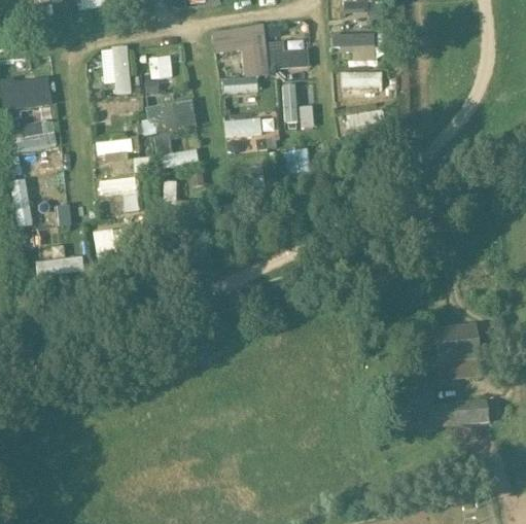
[(369,11),(369,0),(342,0),(343,10),(369,11)]
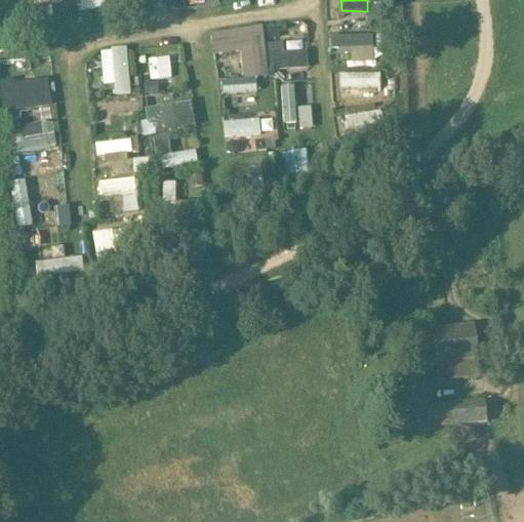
[(368,0),(369,11),(345,13),(346,23),(379,21),(377,0),(368,0)]
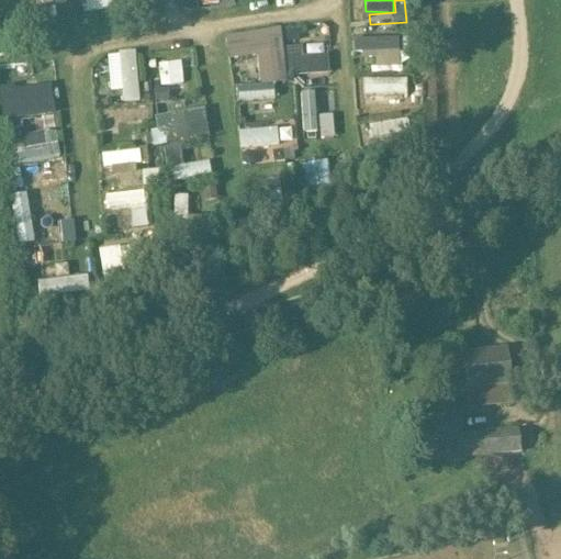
[(238,98),(275,94),(272,80),(287,79),(281,28),(226,33),(229,57),(257,55),(260,82),(237,85),(238,98)]
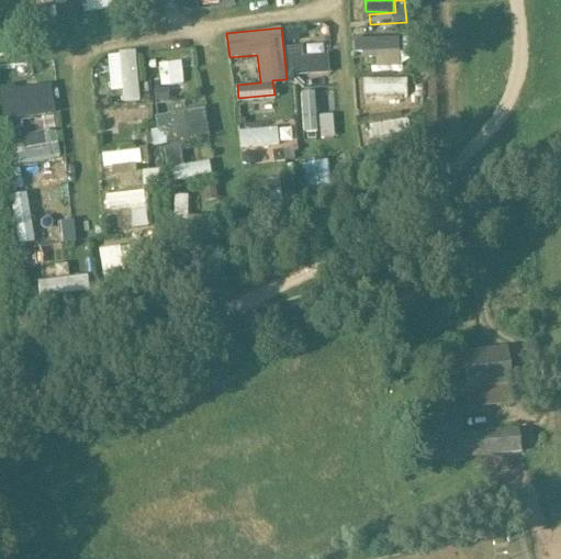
[(401,67),(400,34),(357,36),(358,69),(401,67)]
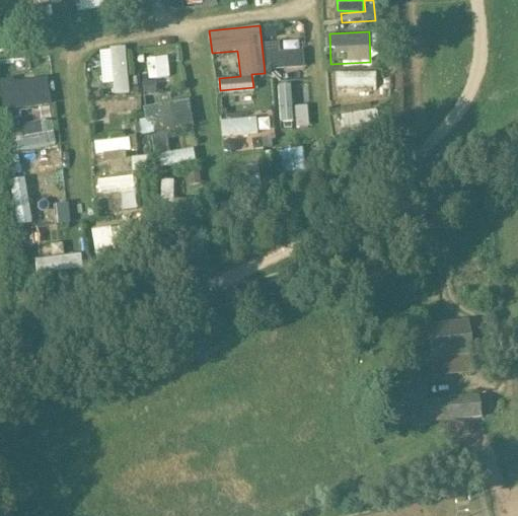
[(303,48),(280,49),(280,40),(264,41),(266,67),(304,65),(303,48)]
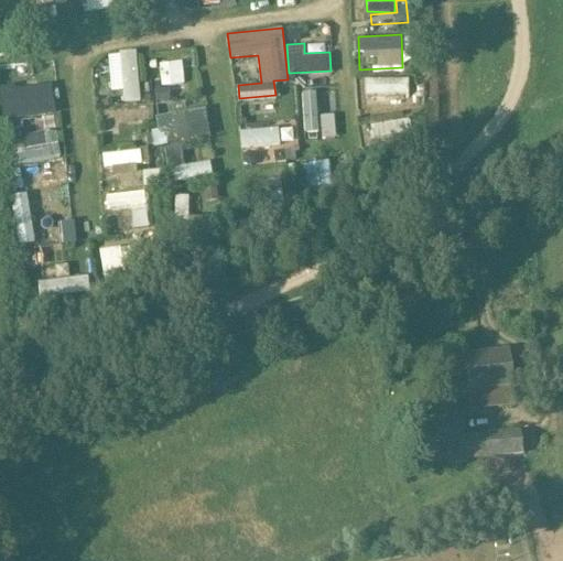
[(137,51),(112,52),(115,99),(139,98),(137,51)]
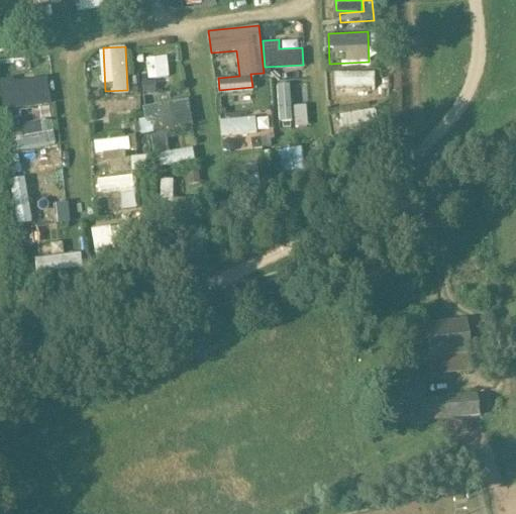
[(374,97),(374,71),(334,71),(334,86),(352,86),(352,97),(374,97)]
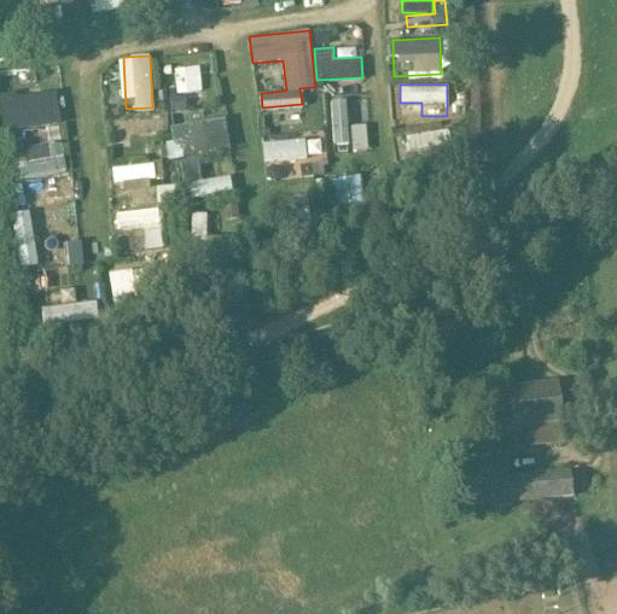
[(303,107),(275,109),(275,124),(321,122),(319,89),(302,91),(303,107)]
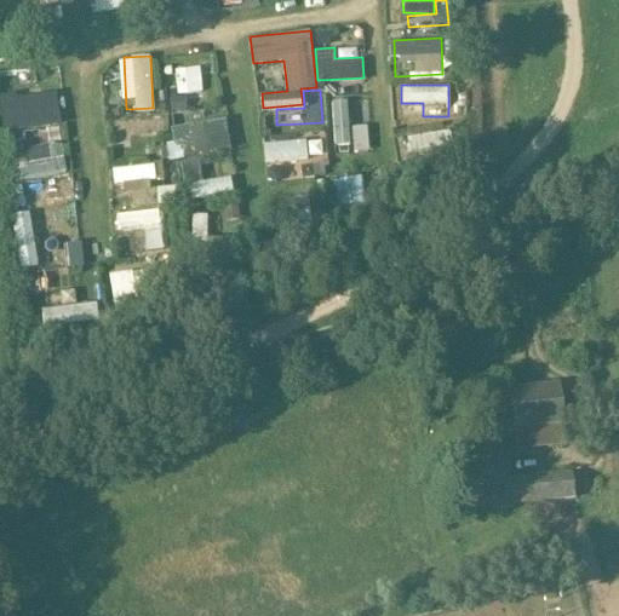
[(57,92),(11,96),(13,126),(59,122),(57,92)]
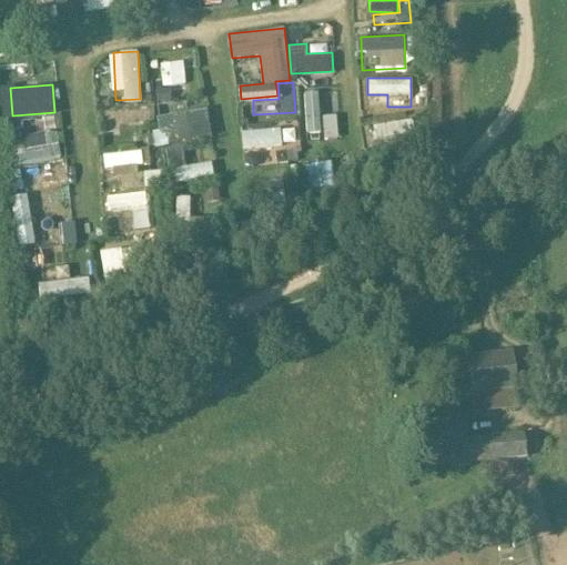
[(154,104),(153,91),(141,92),(142,101),(129,102),(129,107),(154,104)]
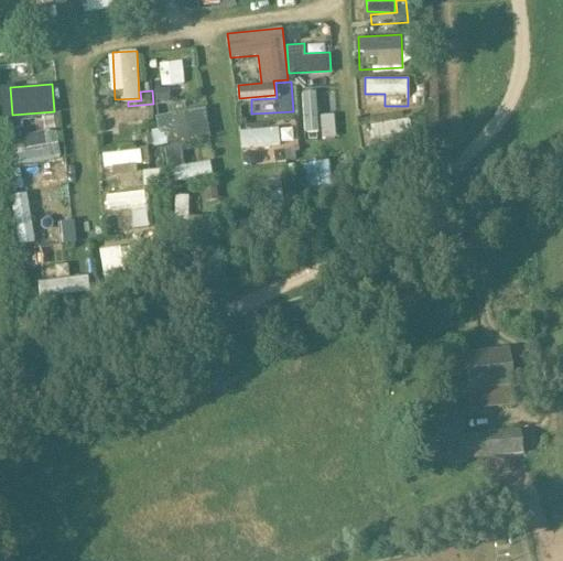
[(103,120),(151,118),(151,105),(103,107),(103,120)]
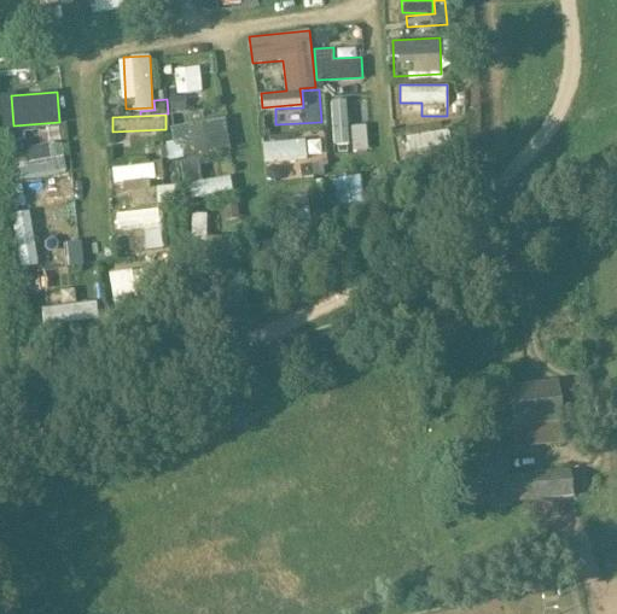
[(225,118),(186,126),(188,136),(175,139),(179,156),(230,146),(225,118)]
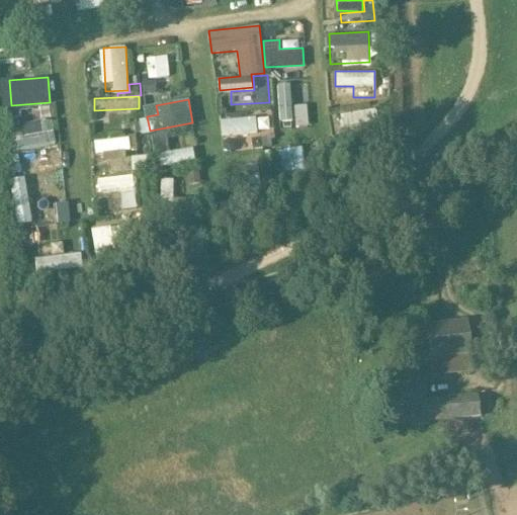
[(375,107),(340,113),(342,124),(377,118),(375,107)]
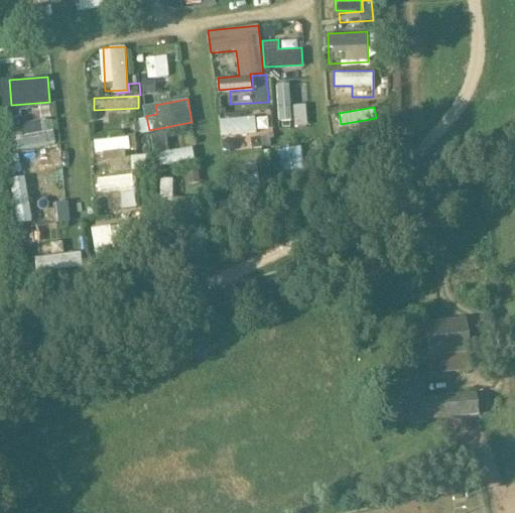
[(268,116),(220,119),(221,132),(268,129),(268,116)]
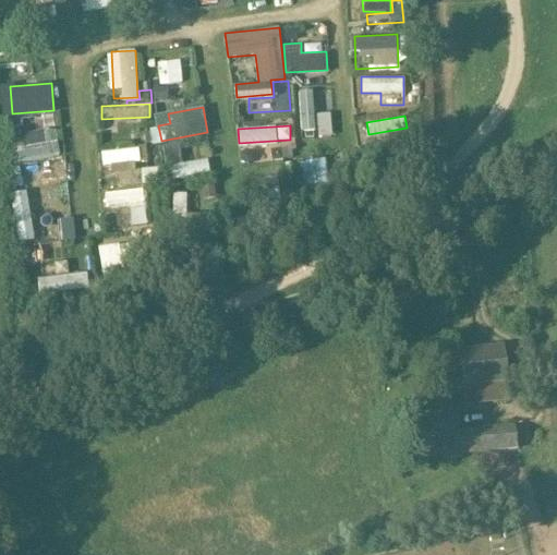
[(59,128),(13,131),(15,158),(60,155),(59,128)]
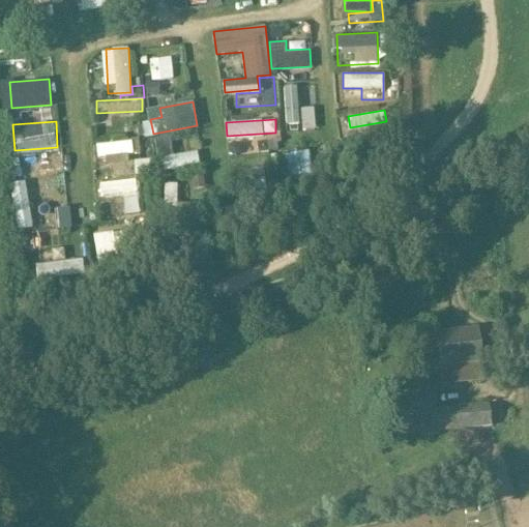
[(198,151),(172,152),(171,135),(157,136),(159,167),(199,165),(198,151)]
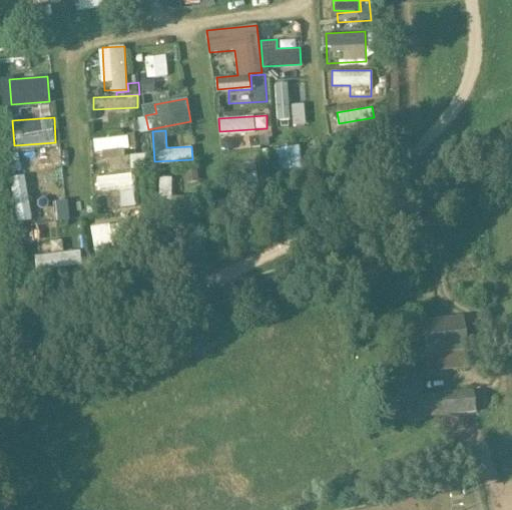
[(95,151),(128,146),(126,134),(93,139),(95,151)]
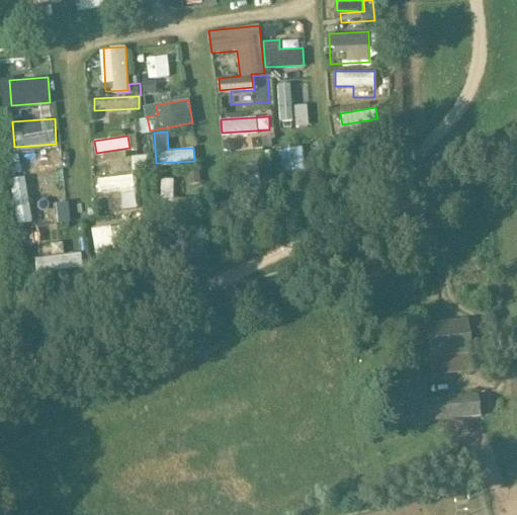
[(300,145),(277,149),(281,171),(305,167),(300,145)]
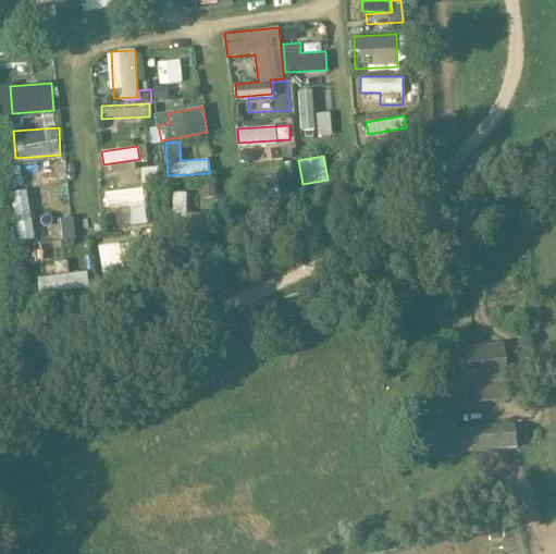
[(12,169),(14,200),(66,197),(65,176),(41,177),(41,167),(12,169)]
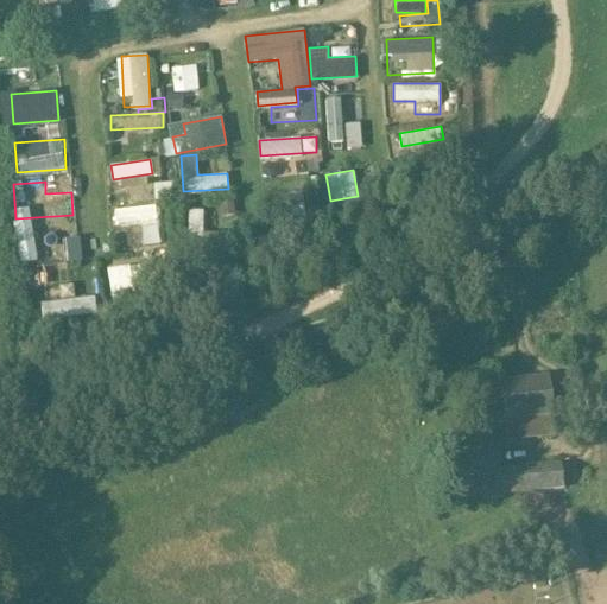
[(156,196),(174,195),(172,182),(155,183),(156,196)]
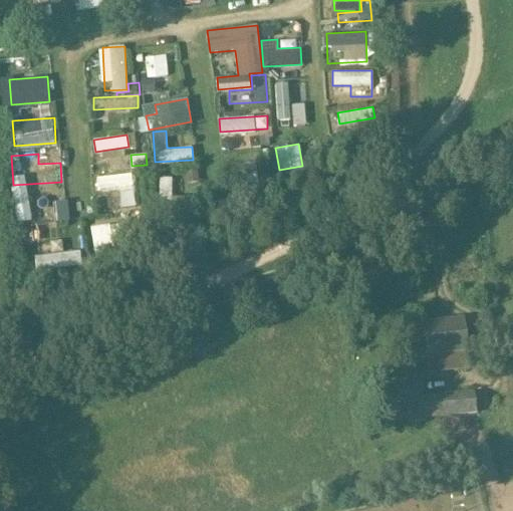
[(239,185),(258,183),(255,161),(237,163),(239,185)]
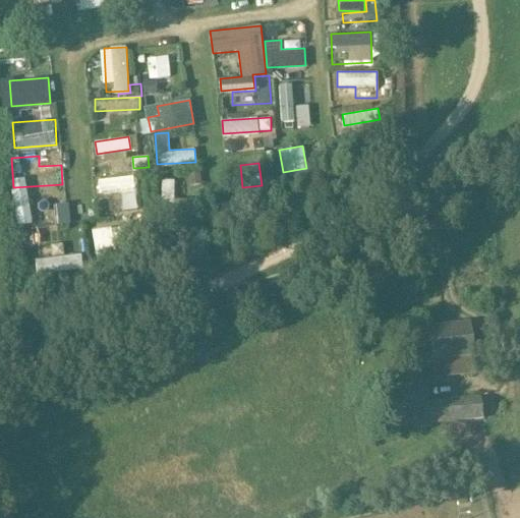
[(120,191),(121,209),(136,208),(134,175),(97,177),(98,192),(120,191)]
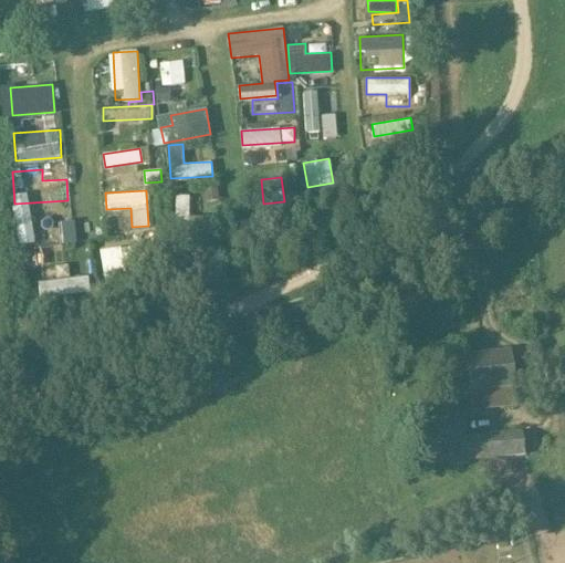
[(175,196),(176,214),(189,214),(189,195),(175,196)]
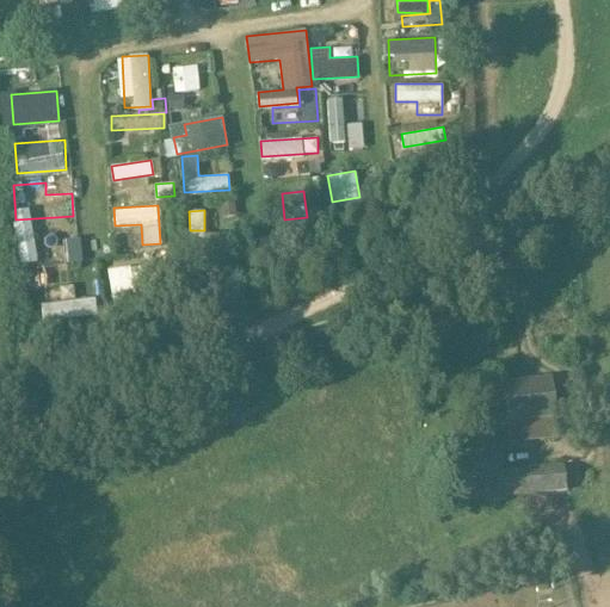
[(54,262),(53,235),(20,236),(23,264),(54,262)]
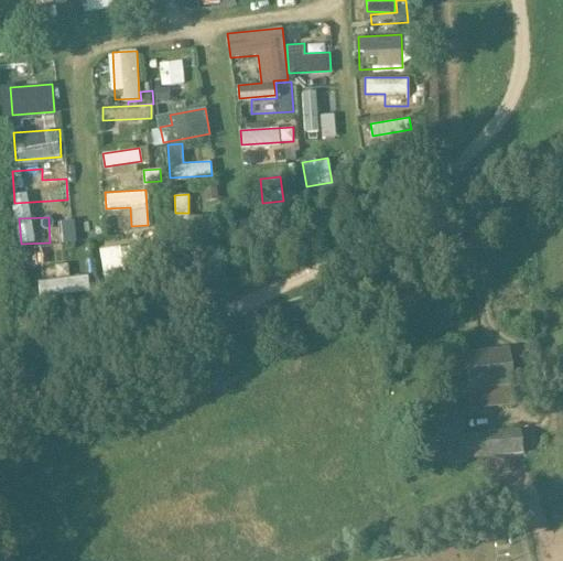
[(103,278),(147,276),(144,245),(100,247),(103,278)]
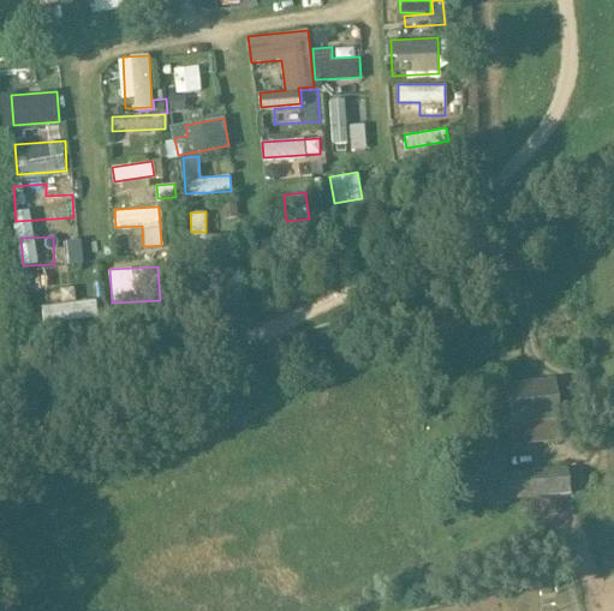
[(96,300),(41,304),(42,319),(97,317),(96,300)]
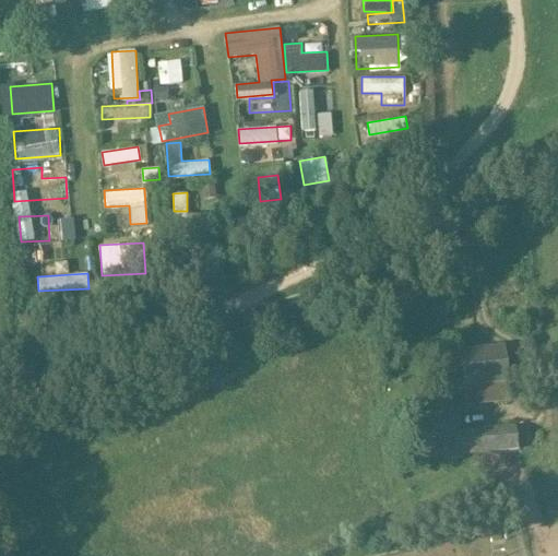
[(461,352),(466,401),(507,397),(501,346),(461,352)]
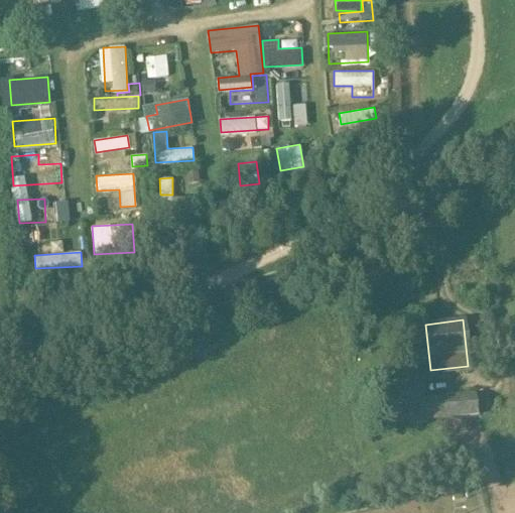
[(403,420),(478,414),(475,393),(424,397),(422,382),(400,383),(403,420)]
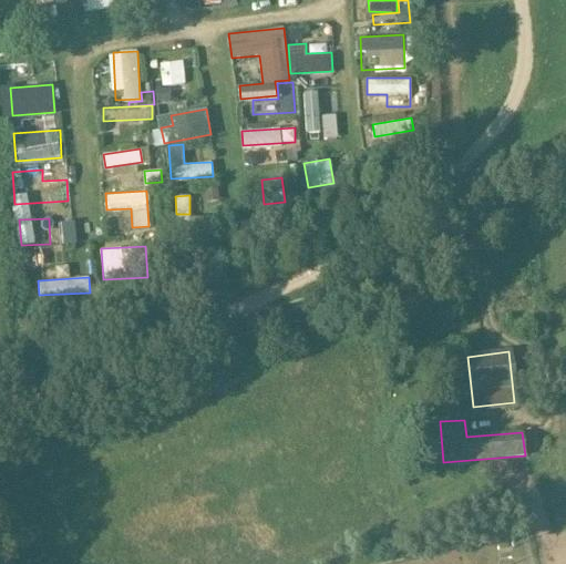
[(526,511),(525,500),(513,501),(514,512),(526,511)]
